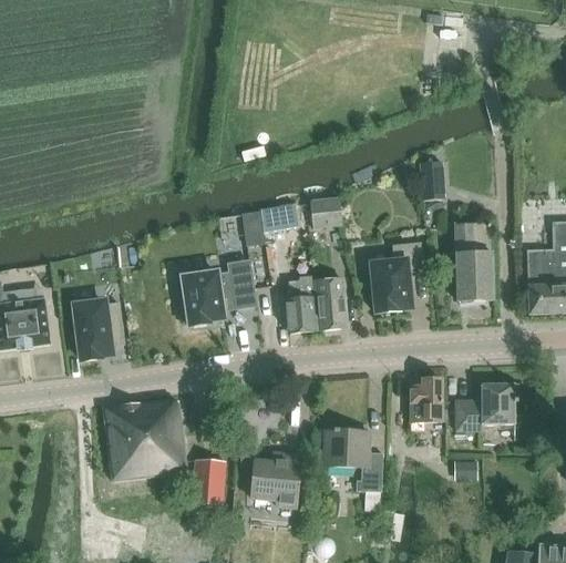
[(441,161),(419,162),(421,198),(444,196),(441,161)]
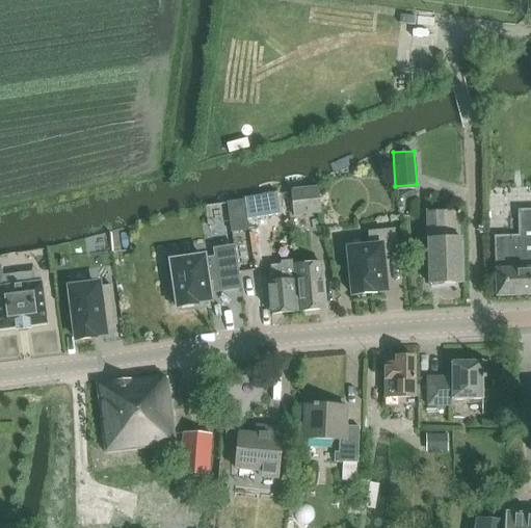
[(293,212),(320,209),(318,184),(290,187),(293,212)]
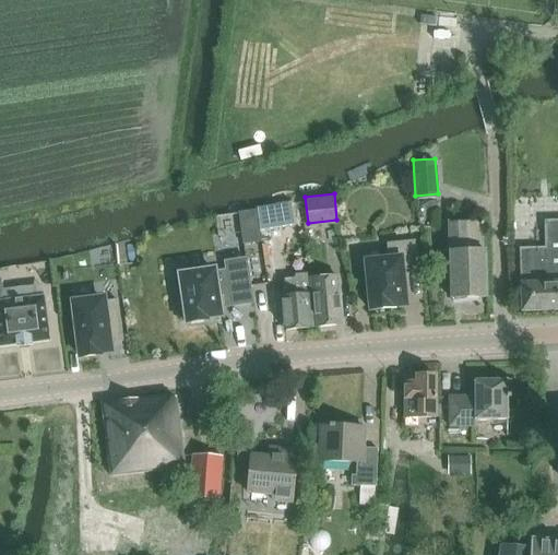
[(287,201),(257,205),(260,226),(291,222),(287,201)]
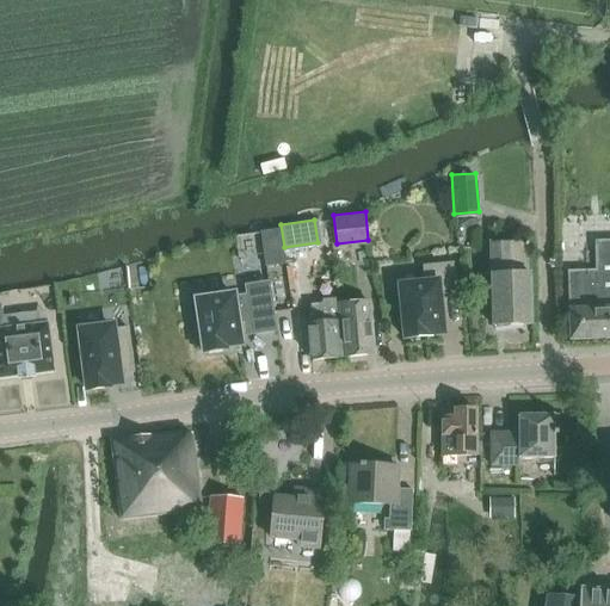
[(567,267),(570,338),(609,335),(609,236),(596,237),(596,266),(567,267)]
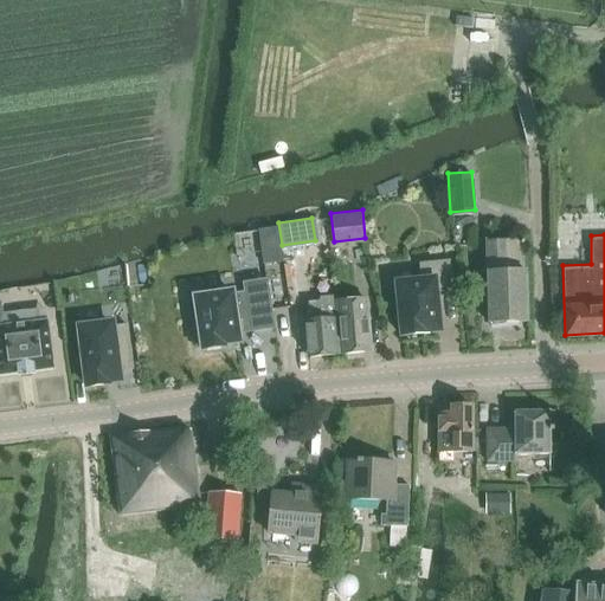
[(527,318),(523,236),(486,237),(488,320),(527,318)]
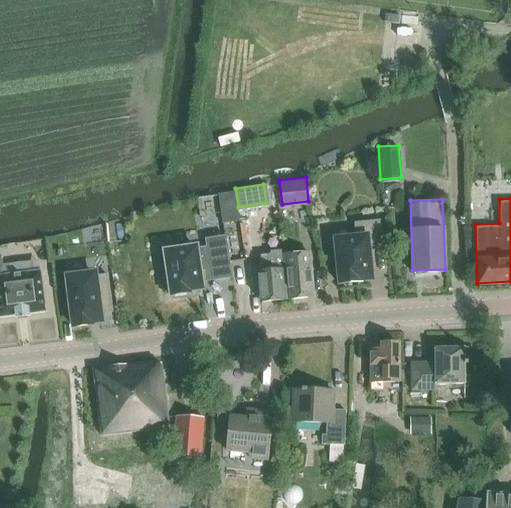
[(236,208),(223,210),(224,219),(237,217),(236,208)]
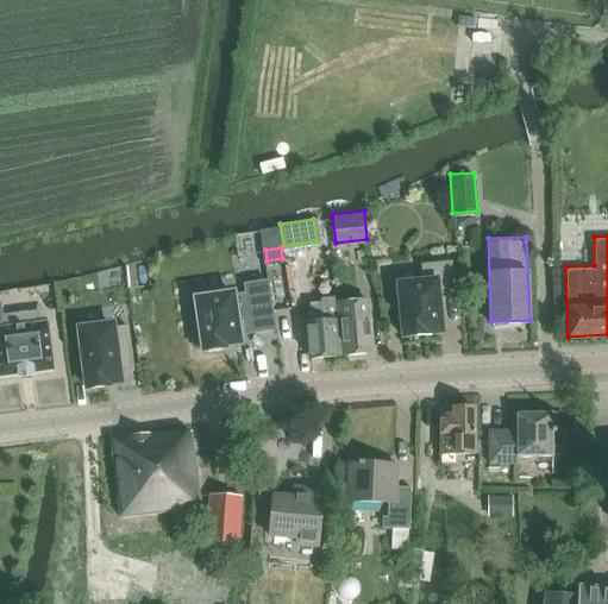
[(421,280),(397,283),(405,335),(427,333),(427,331),(440,328),(437,291),(455,289),(451,259),(433,262),(420,263),(421,280)]
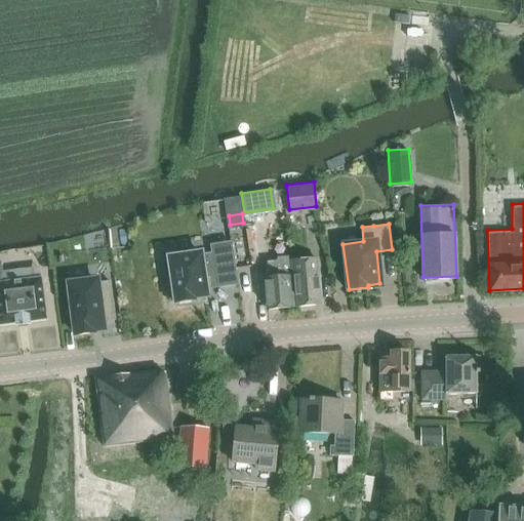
[(200,250),(168,254),(172,282),(167,282),(169,299),(174,298),(174,302),(194,298),(194,295),(207,293),(205,282),(215,281),(216,283),(236,280),(231,239),(210,242),(211,250),(201,252),(200,250)]
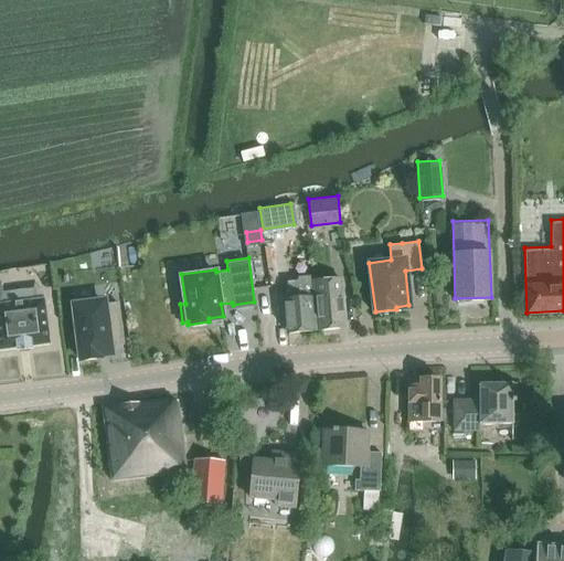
[(33,262),(16,265),(18,277),(35,274),(33,262)]
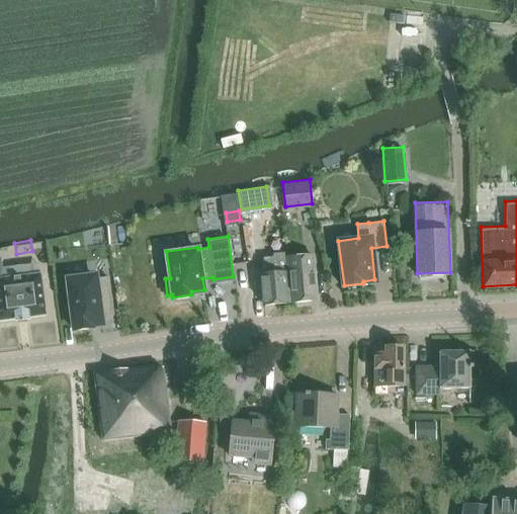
[(263,263),(260,263),(263,303),(288,301),(284,253),(272,254),(272,257),(263,258),(263,263)]
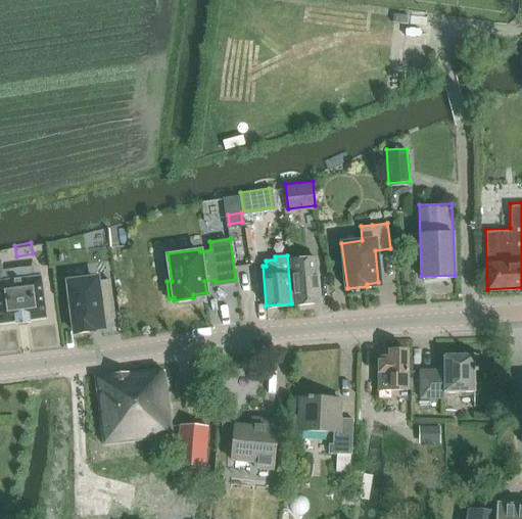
[(316,255),(291,257),(295,302),(320,300),(316,255)]
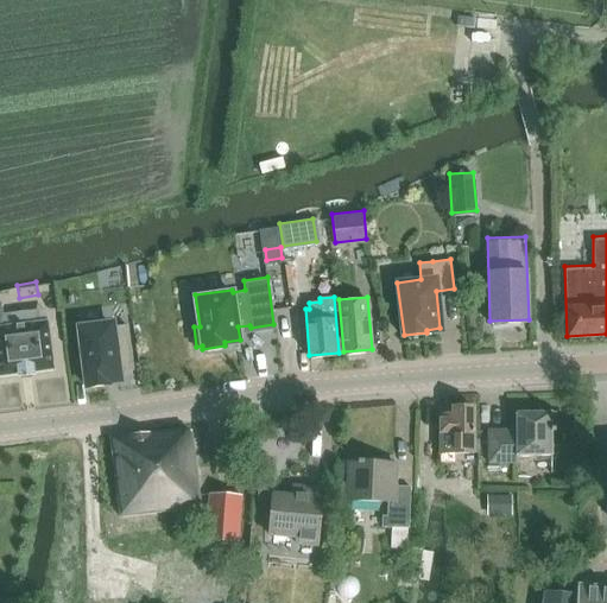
[(0,300),(0,373),(17,372),(19,373),(36,370),(36,369),(52,367),(48,319),(2,325),(1,311),(0,300)]
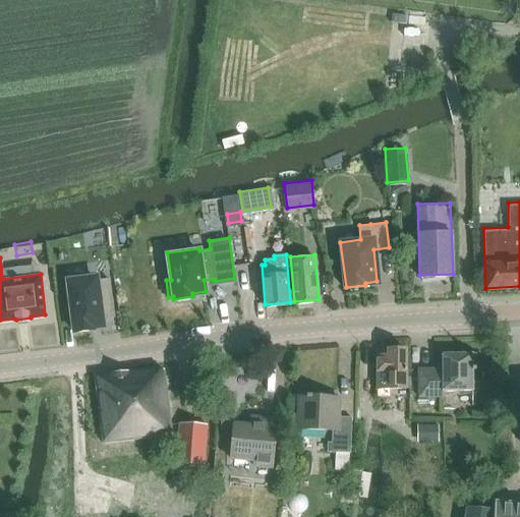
[(96,276),(68,279),(74,330),(92,327),(92,325),(102,324),(101,316),(114,314),(109,277),(96,278),(96,276)]
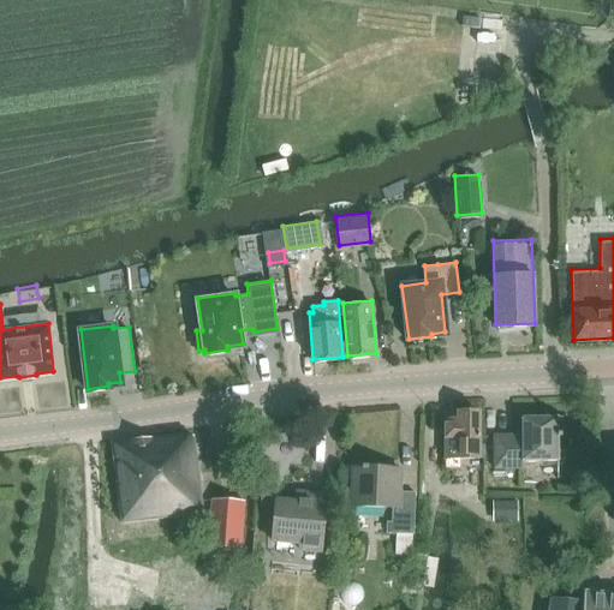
[(457,418),(443,418),(445,465),(459,466),(459,456),(480,456),(480,411),(472,411),(472,408),(463,408),(463,411),(457,411),(457,418)]
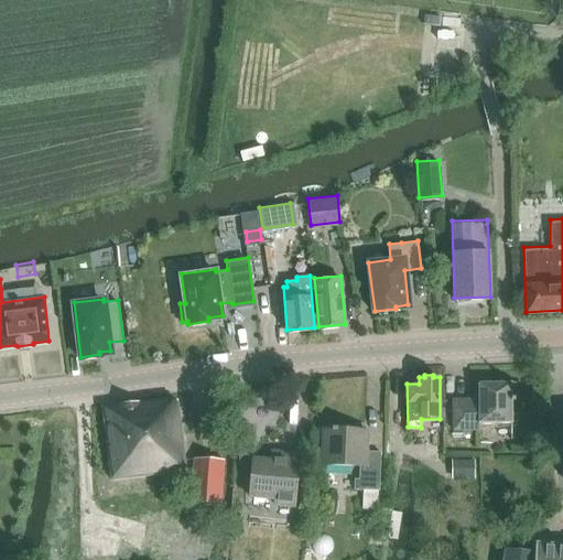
[(516,380),(478,380),(478,396),(453,396),(453,426),(482,426),(482,419),(511,419),(511,397),(516,397),(516,380)]
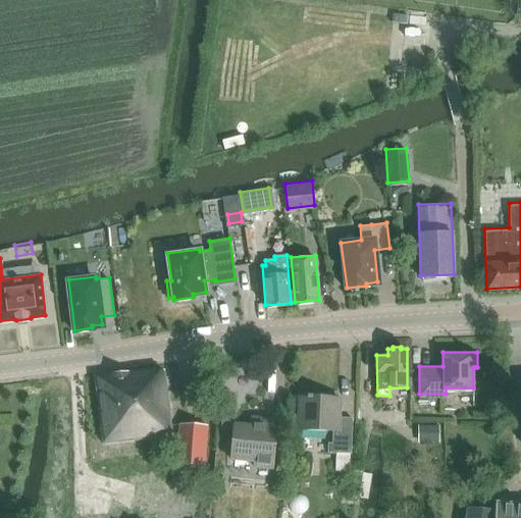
[(103,442),(172,431),(163,367),(146,369),(145,366),(94,373),(103,442)]
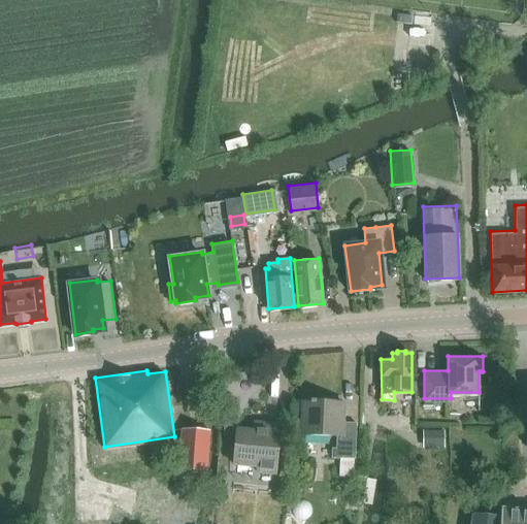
[(336,434),(335,454),(339,454),(339,473),(354,475),(358,422),(342,420),(343,400),(303,397),(301,432),(336,434)]
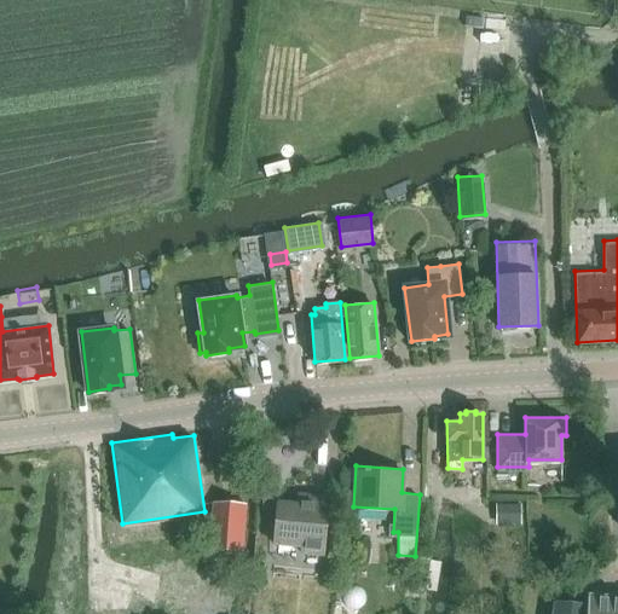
[(299,550),(321,552),(327,494),(298,491),(296,502),(277,499),(272,542),(300,545),(299,550)]
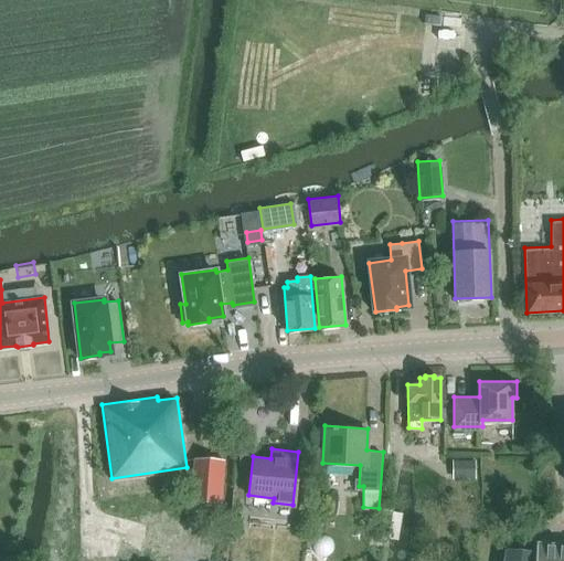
[(248,451),(240,450),(238,462),(248,463),(248,451)]
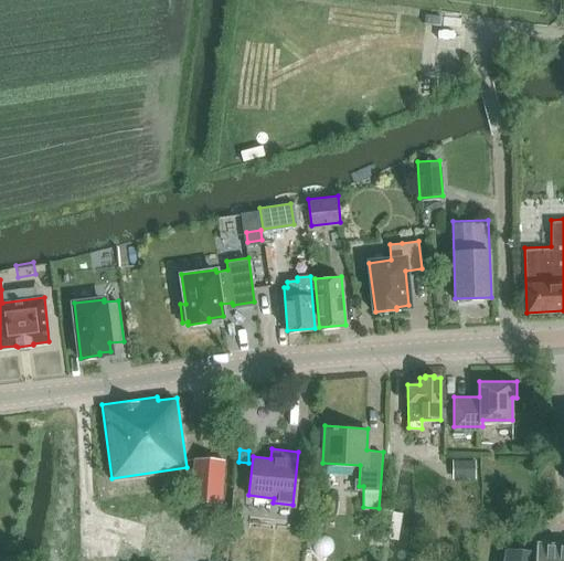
[(191,500),(203,501),(221,503),(225,458),(195,455),(191,500)]
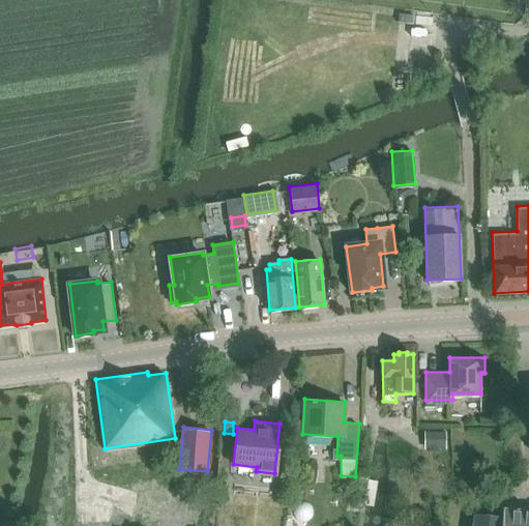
[(445,430),(424,430),(424,445),(445,445),(445,430)]
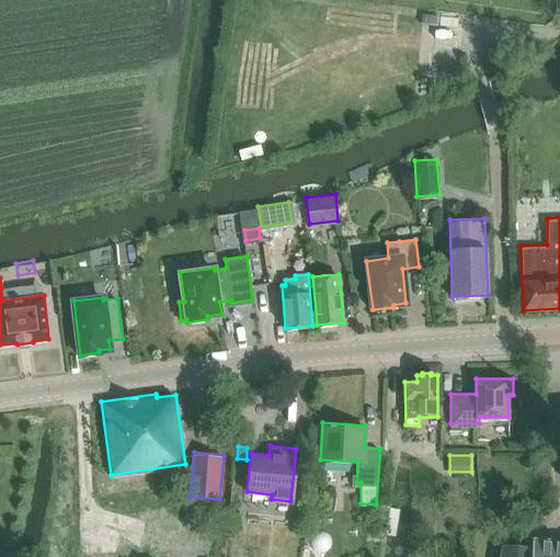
[(530,548),(529,556),(559,556),(559,540),(532,537),(530,548)]
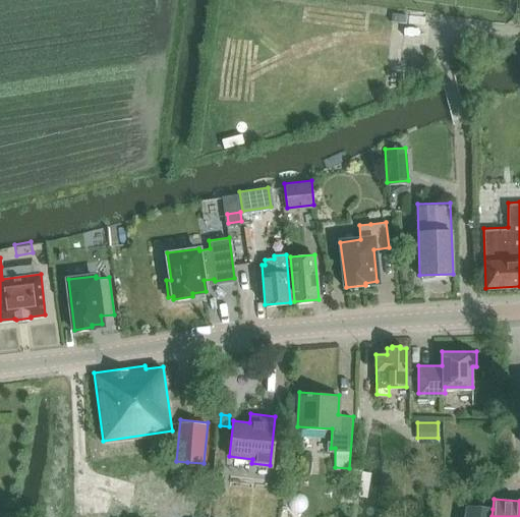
[(492,516),(493,509),(465,507),(463,516),(492,516)]
